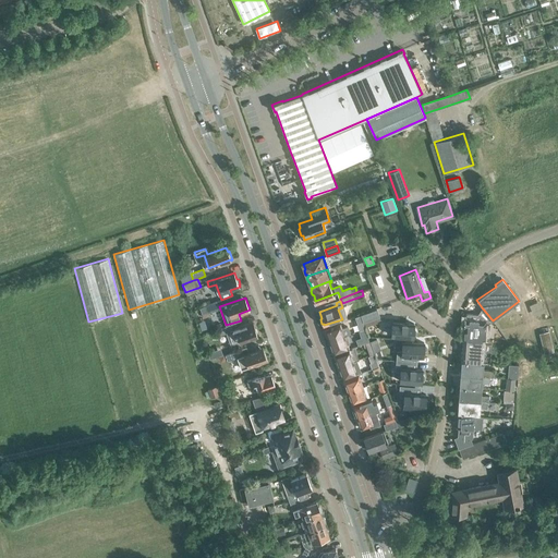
[(540,301),(531,304),(534,315),(544,311),(540,301)]
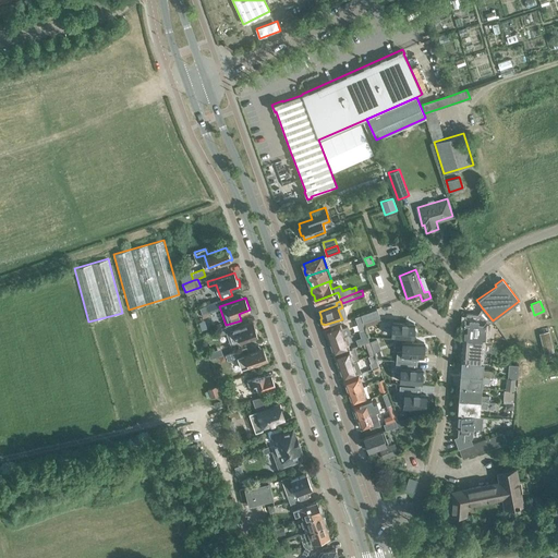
[(206,305),(201,307),(202,314),(208,312),(218,308),(216,302),(206,305)]
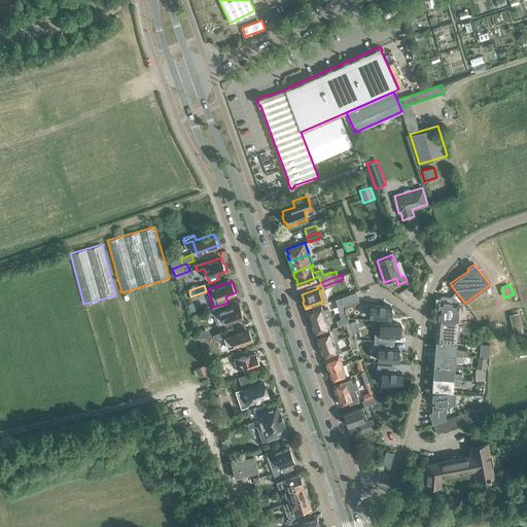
[(438,309),(437,319),(458,321),(459,308),(465,303),(455,290),(451,296),(442,296),(438,301),(437,309),(438,309)]
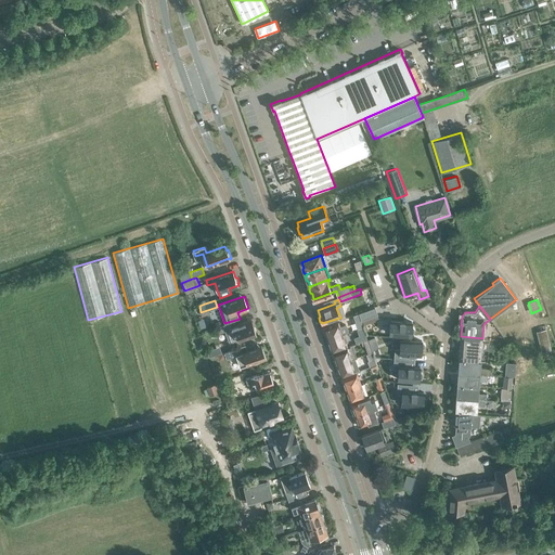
[(358,312),(361,320),(377,314),(374,307),(358,312)]
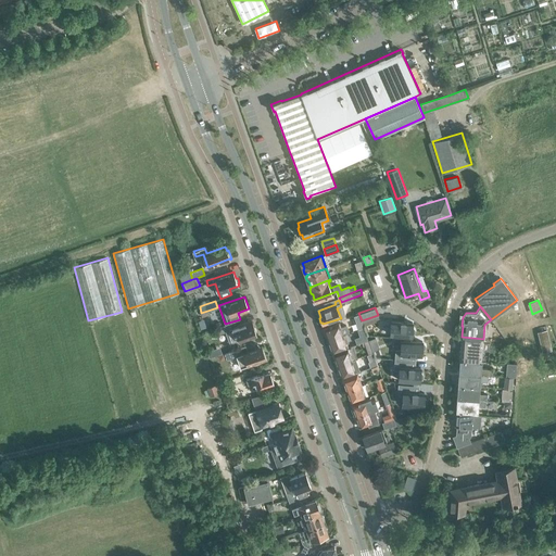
[(361,328),(363,327),(358,314),(353,316),(358,329),(361,328)]
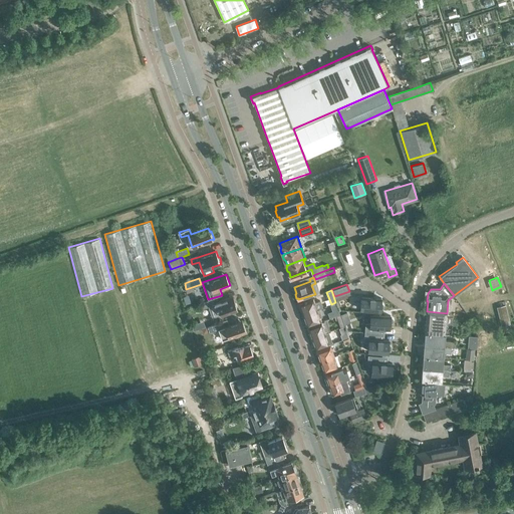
[(380,303),(381,298),(361,296),(360,309),(380,310),(380,308),(381,308),(382,307),(383,306),(383,304),(382,303),(380,303)]
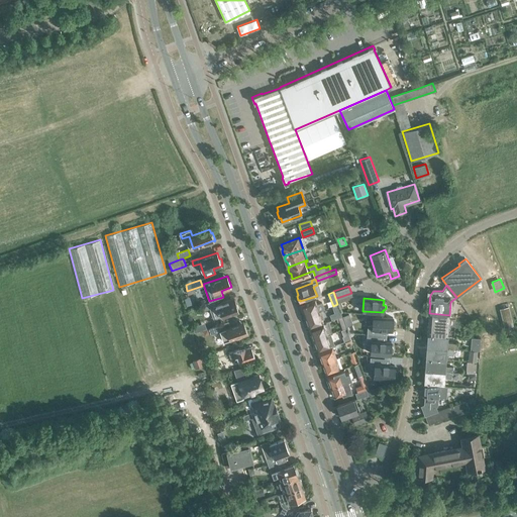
[(212,301),(201,306),(203,311),(210,309),(214,319),(238,310),(237,308),(238,307),(237,304),(236,304),(234,299),(214,306),(212,301)]
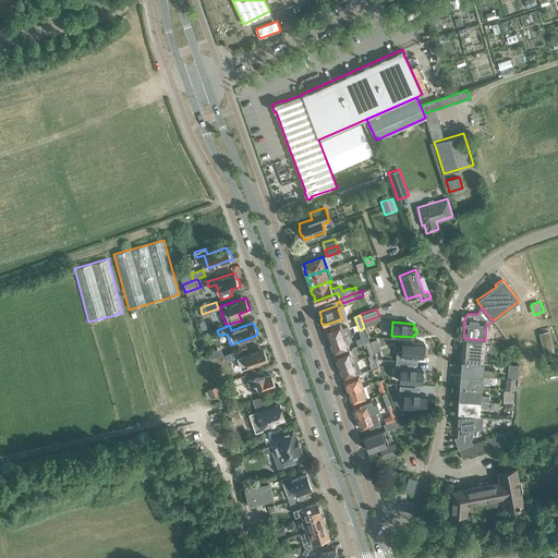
[(341,324),(326,329),(328,336),(327,338),(329,340),(330,341),(346,336),(350,334),(347,326),(342,328),(341,324)]
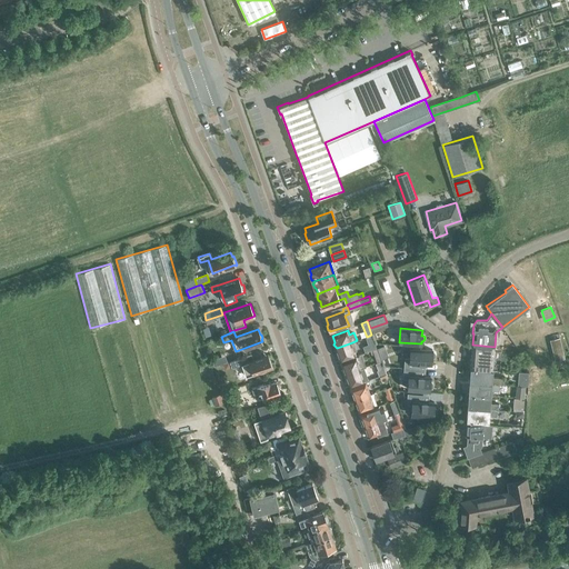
[(369,336),(367,337),(366,337),(368,343),(362,346),(365,352),(370,350),(371,350),(376,348),(371,335),(369,336)]
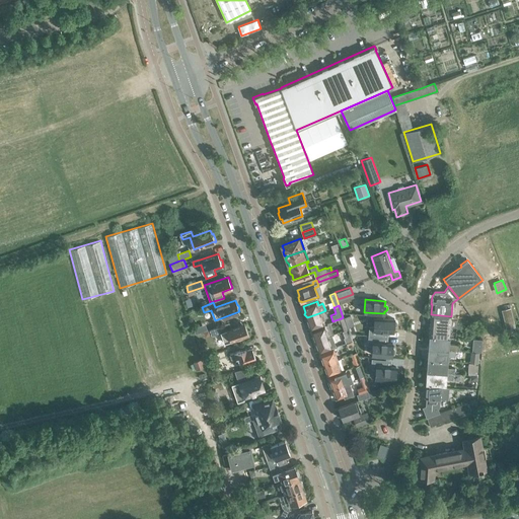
[(510,308),(504,309),(509,327),(514,325),(510,308)]
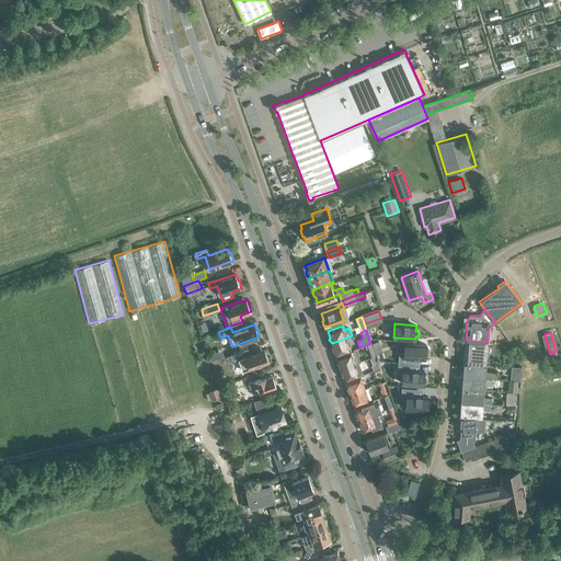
[(347,338),(332,343),(332,345),(332,347),(333,350),(335,355),(351,348),(347,338)]
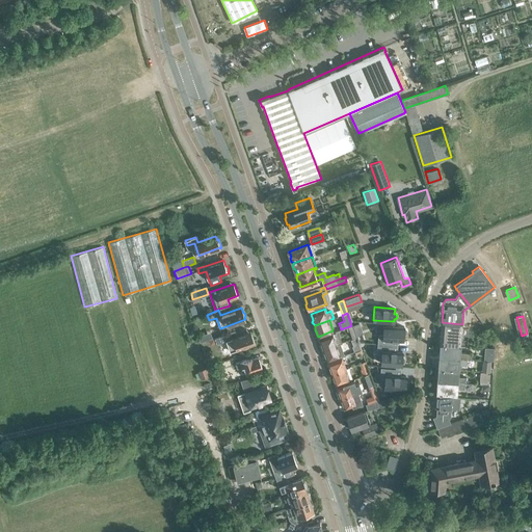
[(440,345),(460,346),(462,324),(442,322),(440,345)]
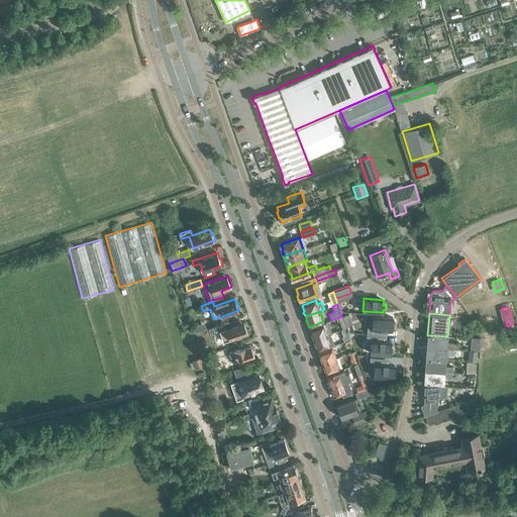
[(382,329),(387,329),(392,330),(392,325),(394,324),(395,323),(395,322),(395,321),(394,319),(393,319),(393,317),(373,316),(372,324),(368,325),(368,334),(381,335),(382,329)]
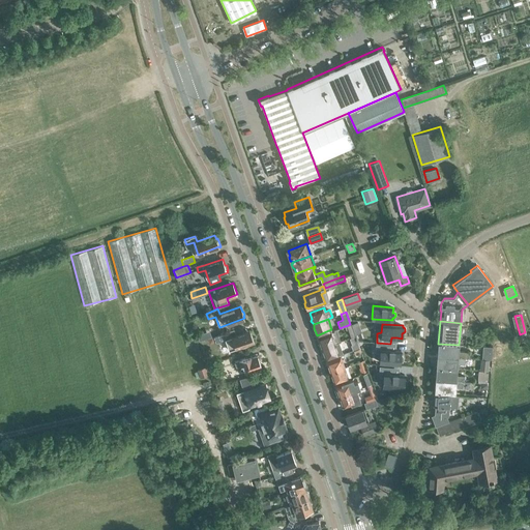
[(216,343),(226,340),(230,350),(254,342),(249,330),(236,335),(234,329),(214,336),(216,343)]
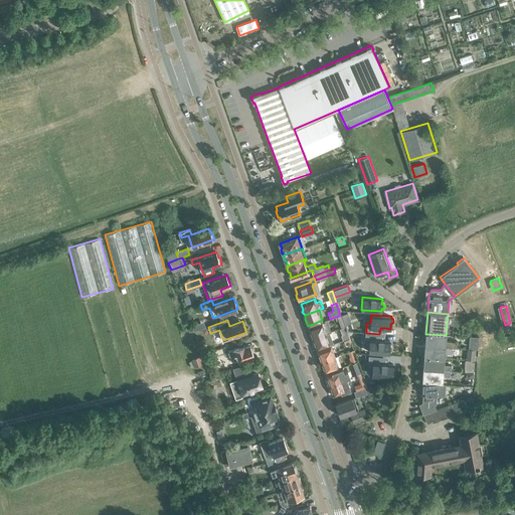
[(191,325),(193,331),(205,327),(203,321),(191,325)]
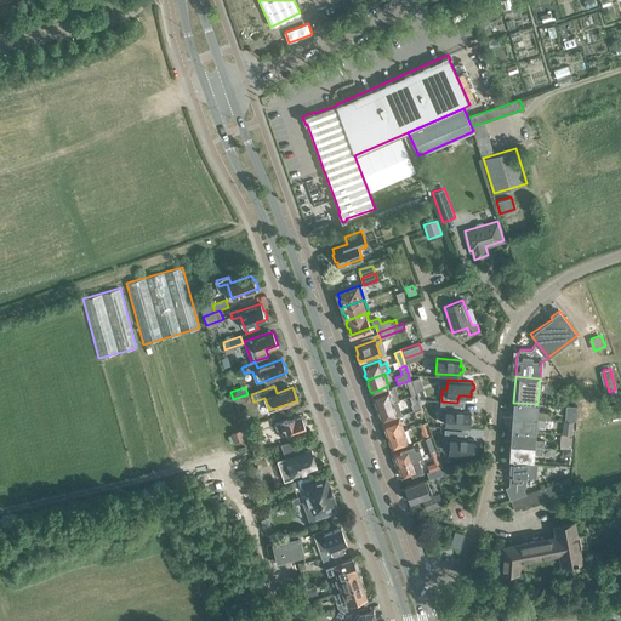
[(393,387),(372,394),(375,402),(374,404),(376,406),(377,408),(394,402),(391,393),(394,392),(393,387)]
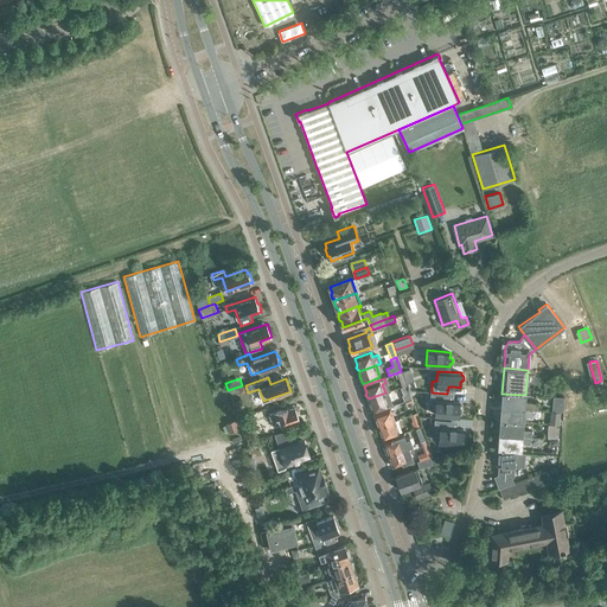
[(385,393),(369,398),(369,401),(369,403),(371,406),(374,411),(394,404),(391,400),(388,401),(385,393)]
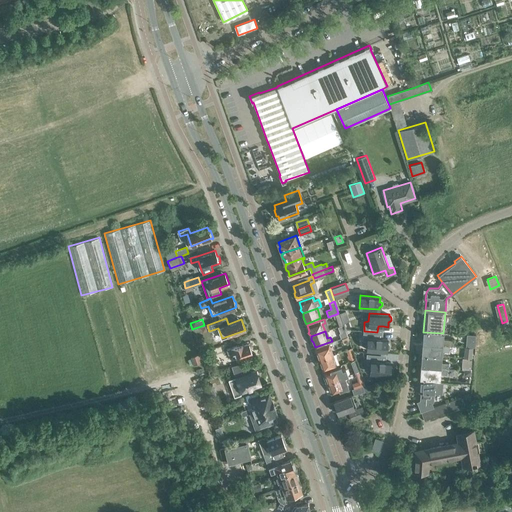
[(367,341),(366,349),(386,351),(386,349),(388,348),(389,348),(389,346),(389,345),(388,344),(387,343),(387,338),(382,338),(377,337),(377,332),(364,331),(363,339),(367,341)]
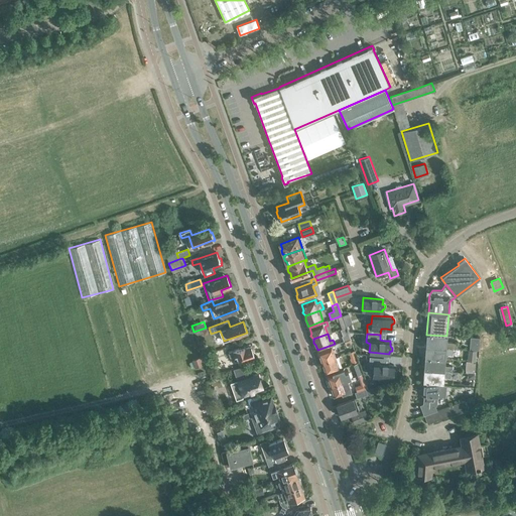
[(425,346),(456,348),(457,348),(457,342),(446,341),(446,336),(426,335),(425,346)]
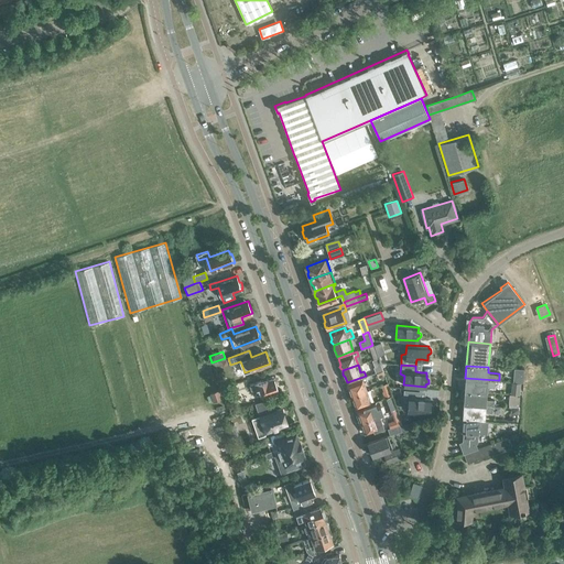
[(523,369),(513,368),(512,382),(520,382),(522,382),(523,369)]
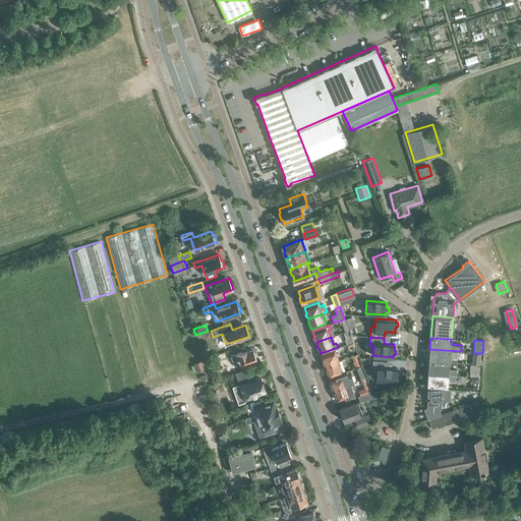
[(247,350),(231,356),(233,360),(238,358),(241,365),(256,359),(256,358),(257,357),(256,354),(254,353),(253,349),(247,351),(247,350)]
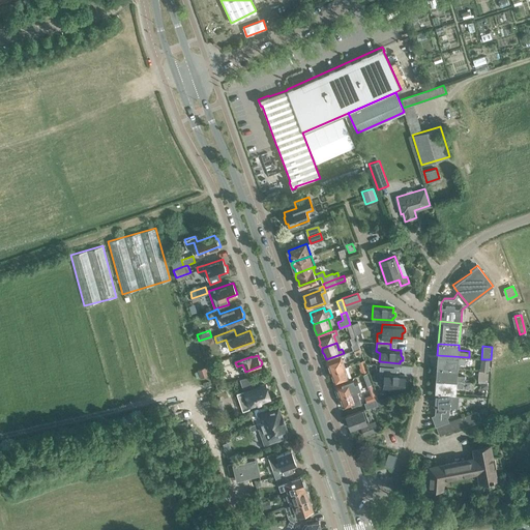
[(468,357),(437,355),(436,367),(458,369),(458,363),(467,363),(468,357)]
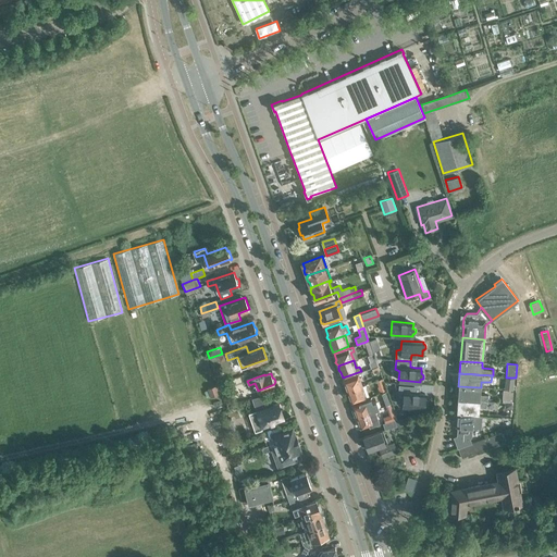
[(347,391),(362,385),(359,374),(343,380),(345,385),(345,388),(347,390),(347,391)]
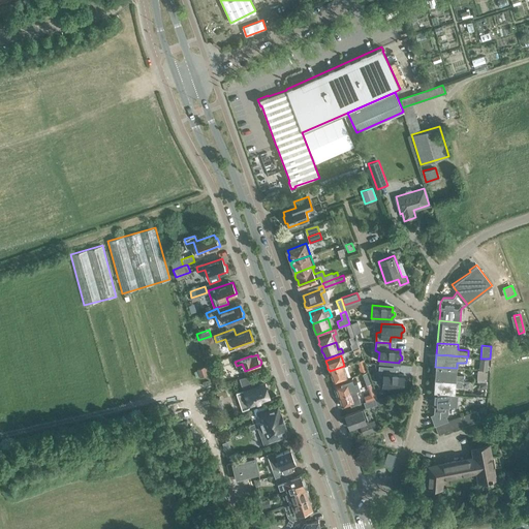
[(208,365),(211,372),(220,369),(217,362),(208,365)]
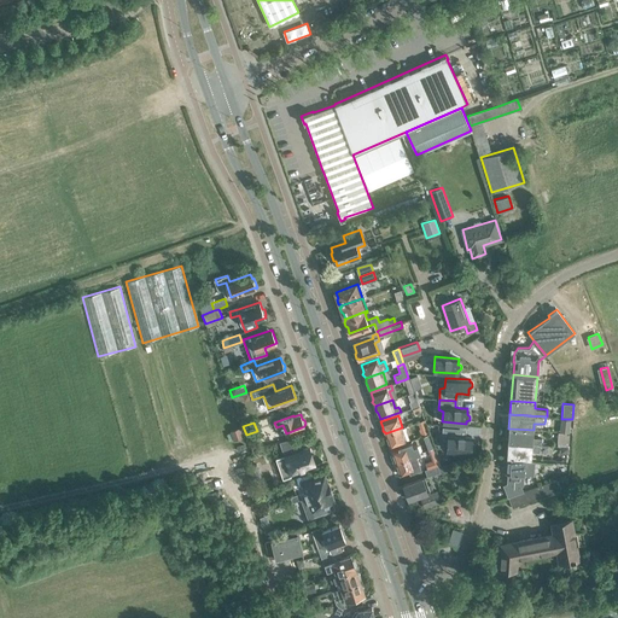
[(421,436),(424,435),(429,433),(426,426),(418,429),(421,436)]
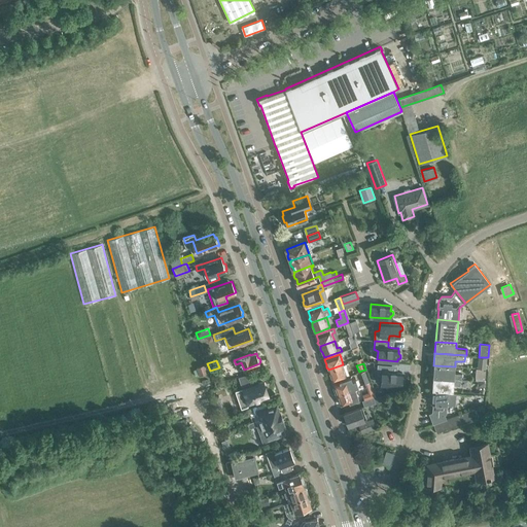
[(204,364),(197,367),(200,375),(207,372),(204,364)]
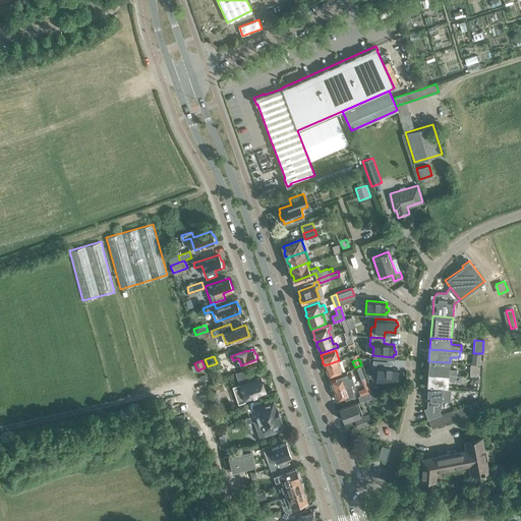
[(327,371),(329,377),(343,371),(339,360),(325,365),(326,366),(325,369),(327,371)]
